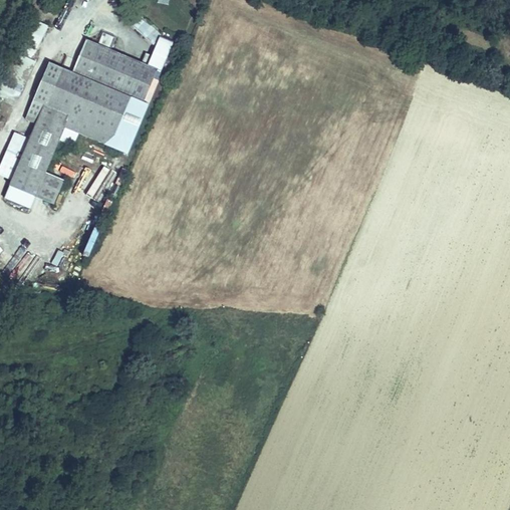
[(47,24),(34,18),(6,85),(23,91),(36,60),(32,59),(47,24)]
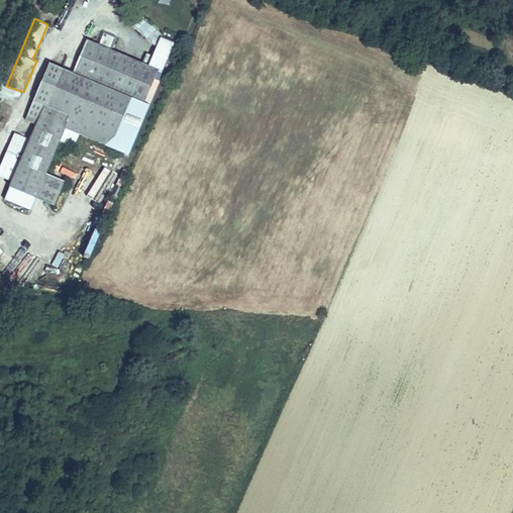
[(108,28),(104,37),(116,41),(120,33),(108,28)]
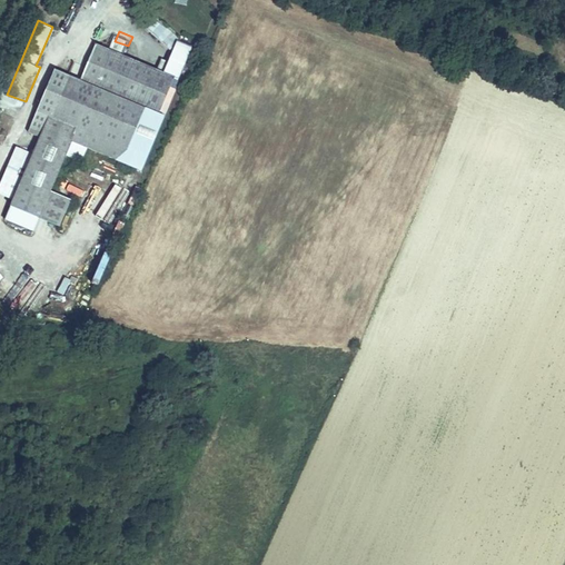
[(174,80),(168,78),(95,46),(80,79),(53,68),(29,126),(41,131),(36,146),(29,144),(16,175),(21,178),(48,189),(69,140),(115,159),(125,149),(130,136),(142,141),(148,129),(155,132),(162,116),(167,117),(181,83),(174,80)]
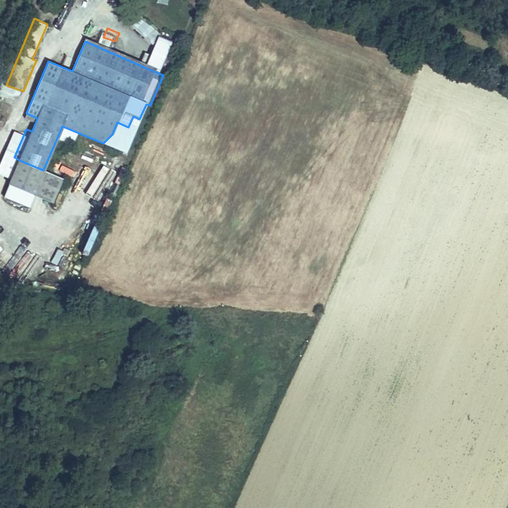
[(73,151),(74,143),(66,142),(65,150),(73,151)]
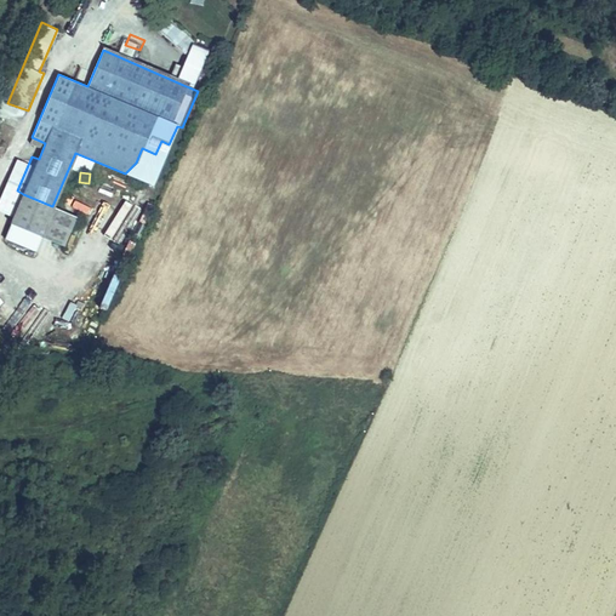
[(52,206),(23,194),(18,207),(46,220),(52,206)]
